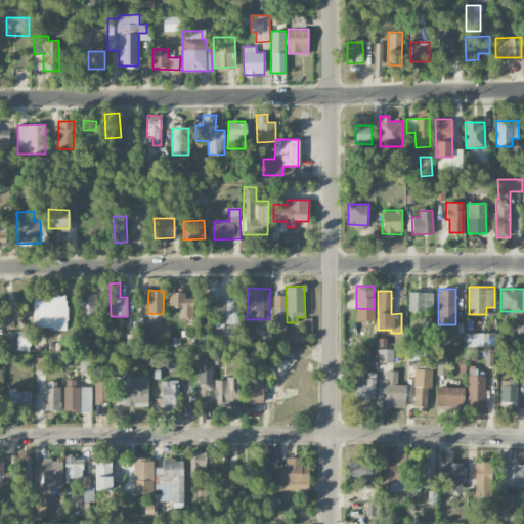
[(169,308),(178,308),(179,318),(193,317),(193,298),(185,298),(185,292),(169,292),(169,308)]
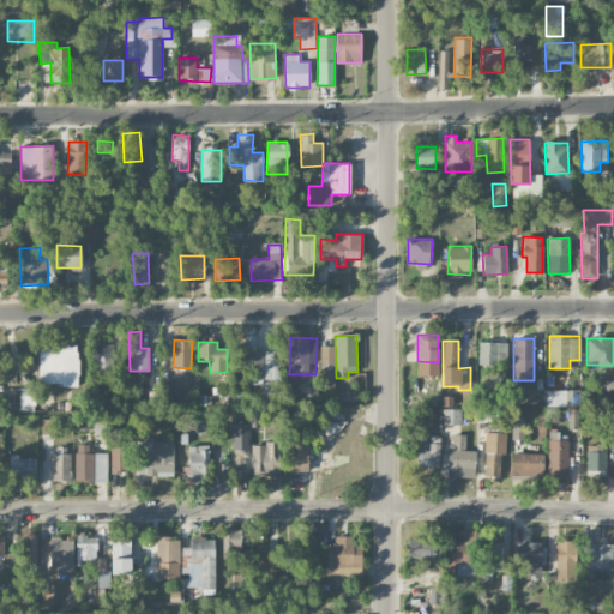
[(479,366),(506,366),(507,342),(479,342),(479,366)]
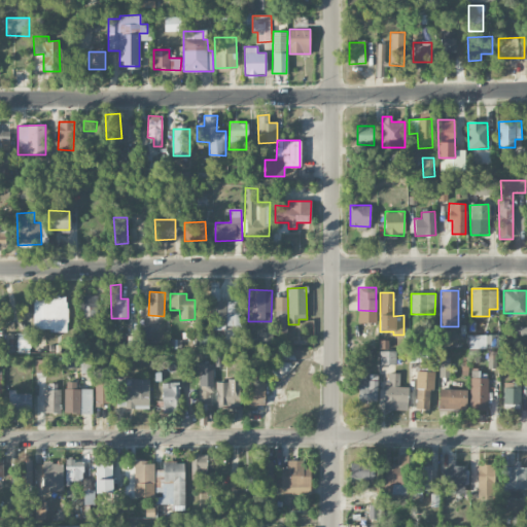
[(97,322),(98,295),(81,294),(80,321),(97,322)]
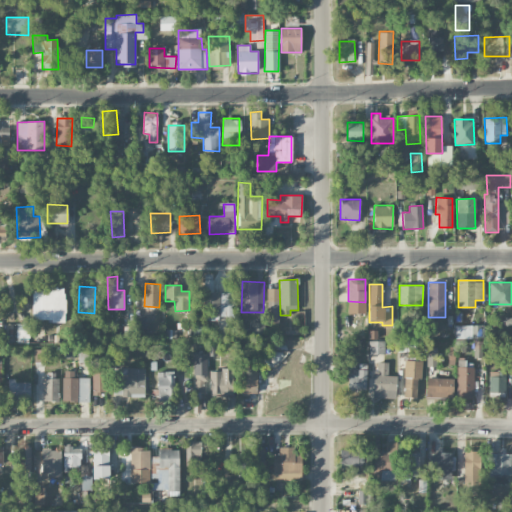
[(32,319),(49,319),(49,322),(66,322),(65,287),(32,287),(32,319)]
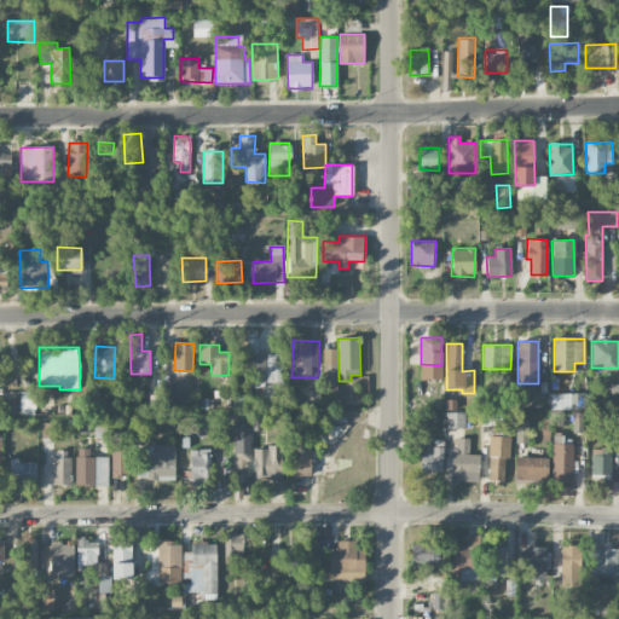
[(336,389),(337,348),(324,348),(323,389),(336,389)]
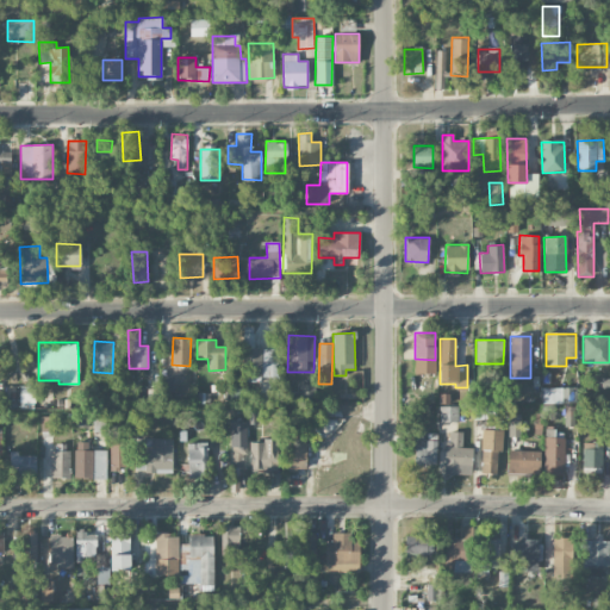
[(280,349),(243,348),(242,379),(261,380),(261,377),(280,378),(280,349)]
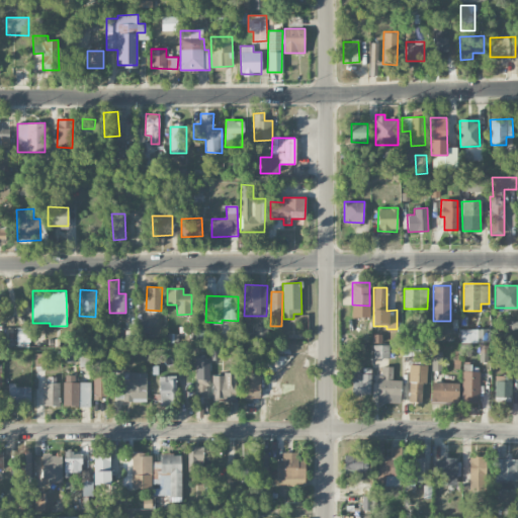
[(255,338),(263,338),(263,327),(255,326),(255,338)]
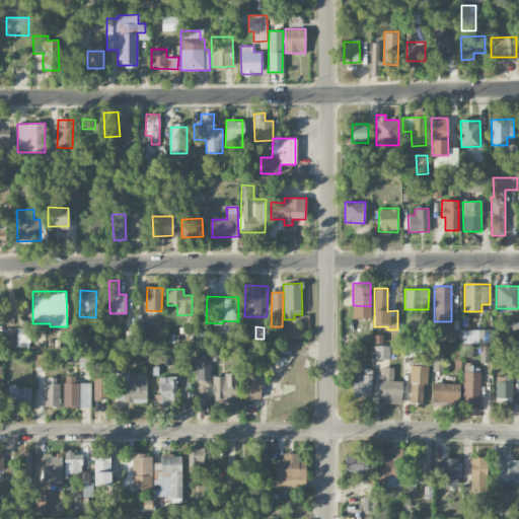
[(462,329),(462,343),(490,343),(490,329),(462,329)]
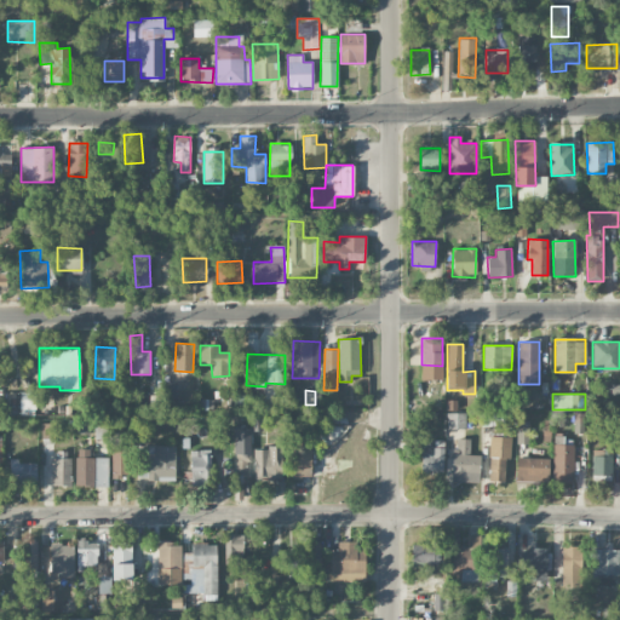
[(465,429),(465,413),(447,412),(447,429),(465,429)]
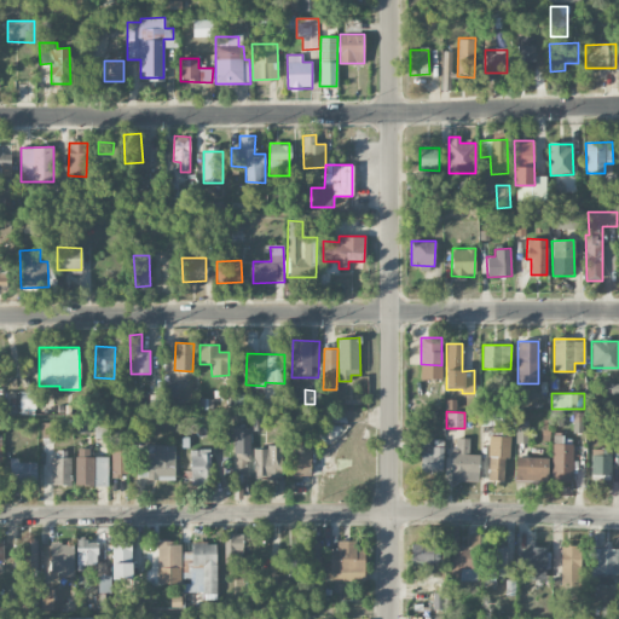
[(583,433),(583,412),(573,411),(573,432),(583,433)]
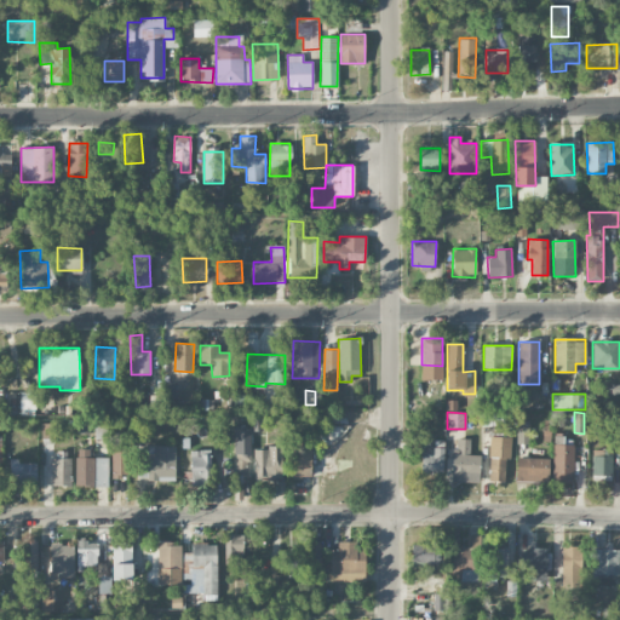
[(517,443),(529,443),(529,420),(516,422),(517,443)]
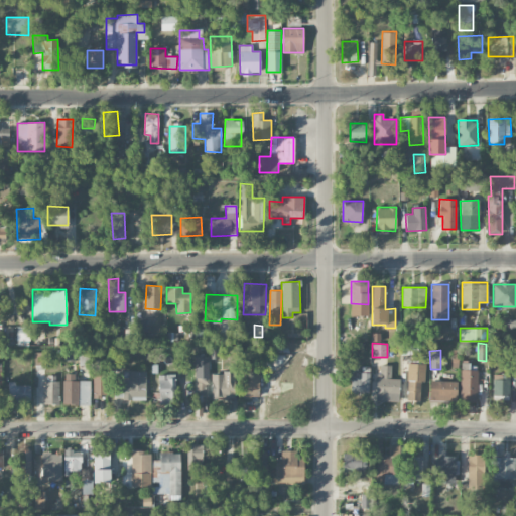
[(35,365),(46,364),(46,353),(35,353),(35,365)]
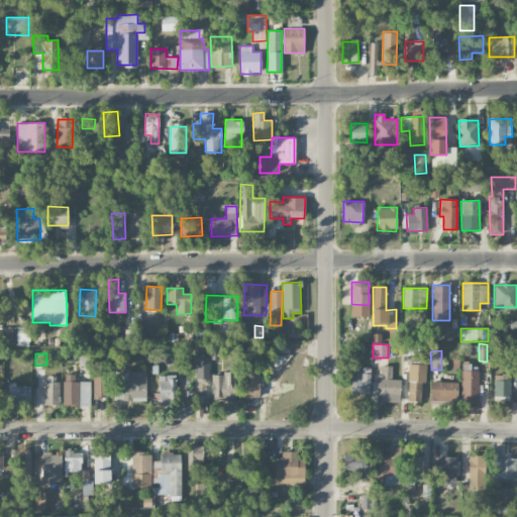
[(195,379),(209,379),(209,357),(196,357),(195,379)]
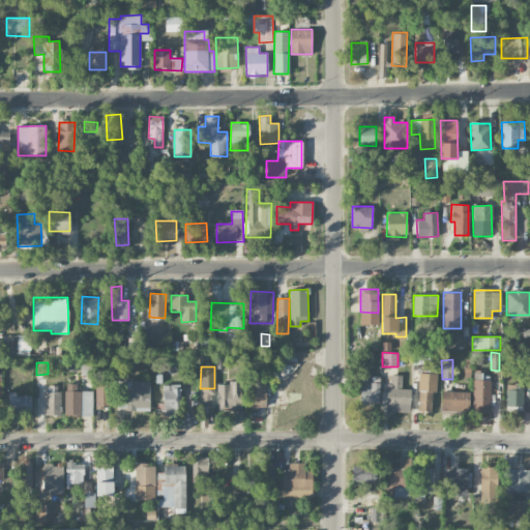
[(472,412),(490,412),(491,380),(481,380),(481,373),(473,373),(472,412)]
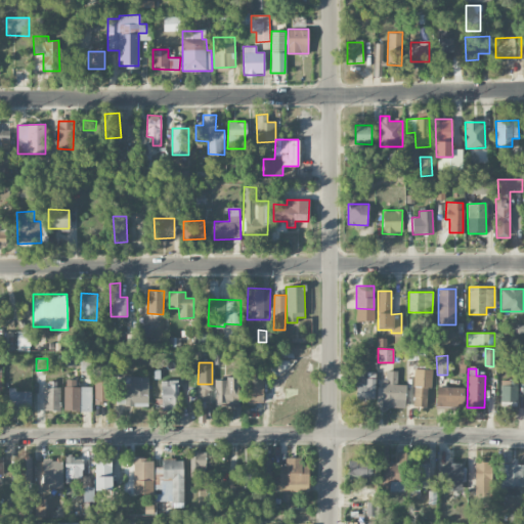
[(430,369),(415,369),(413,406),(429,407),(430,369)]
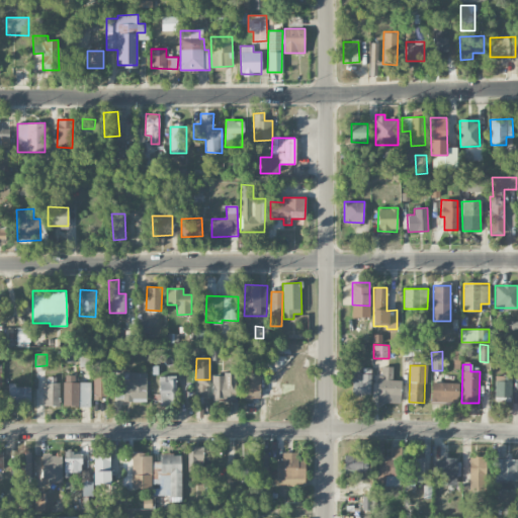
[(378,397),(401,398),(402,380),(393,379),(393,366),(379,366),(378,397)]
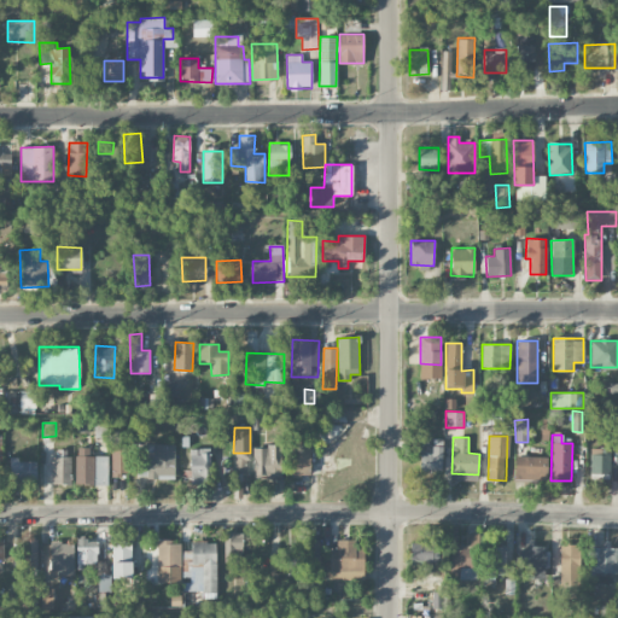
[(312,474),(310,441),(291,442),(292,476),(312,474)]
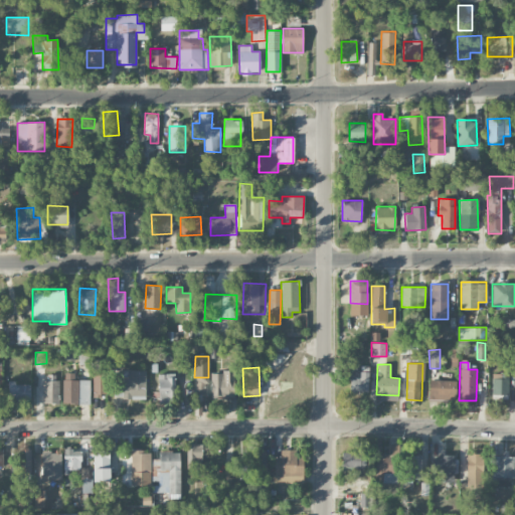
[(350,393),(368,393),(368,369),(360,369),(360,376),(350,377),(350,393)]
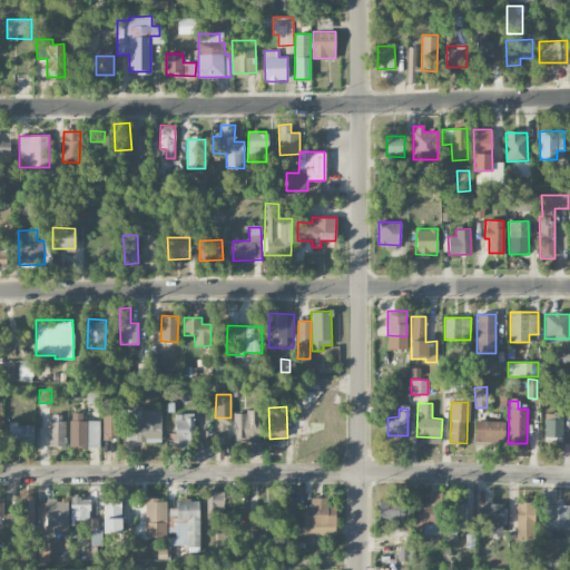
[(161,410),(125,411),(125,433),(136,433),(136,442),(161,441),(161,410)]
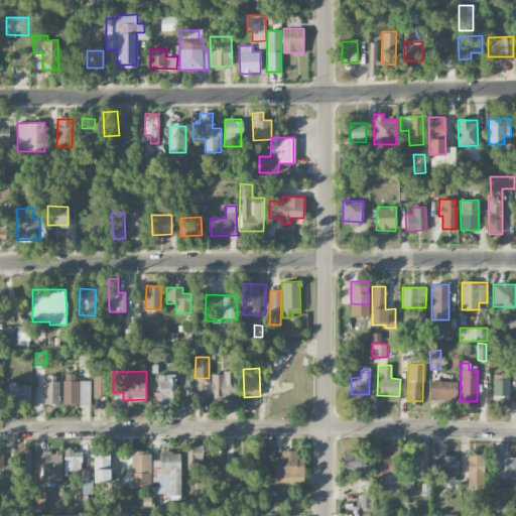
[(63,404),(90,404),(90,381),(75,380),(75,373),(63,373),(63,404)]
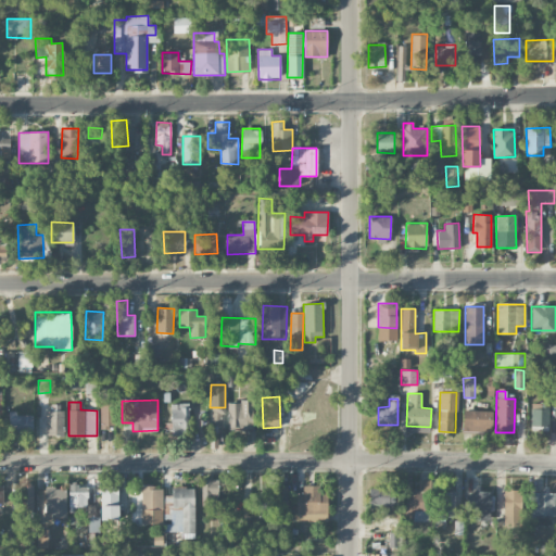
[(114,427),(114,402),(100,402),(101,427),(114,427)]
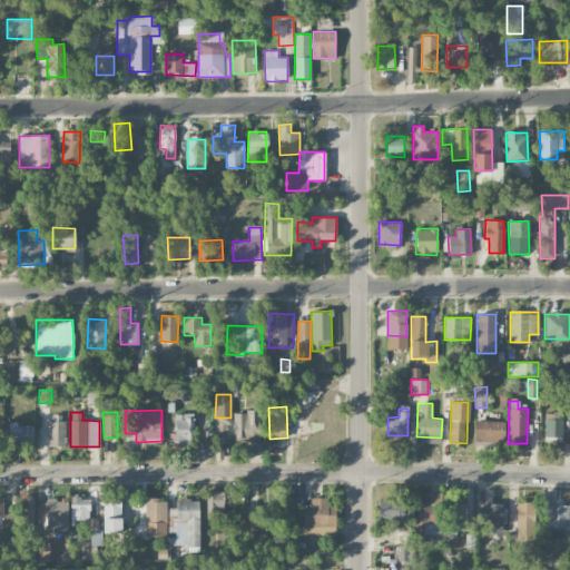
[(234,412),(233,440),(258,440),(259,412),(234,412)]
